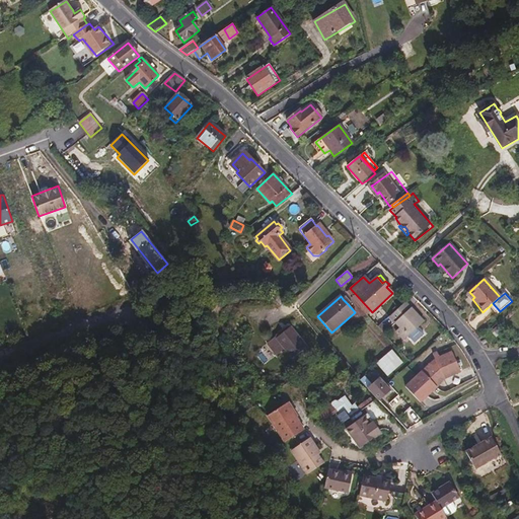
[(405,303),(389,316),(399,328),(396,331),(403,340),(423,322),(405,303)]
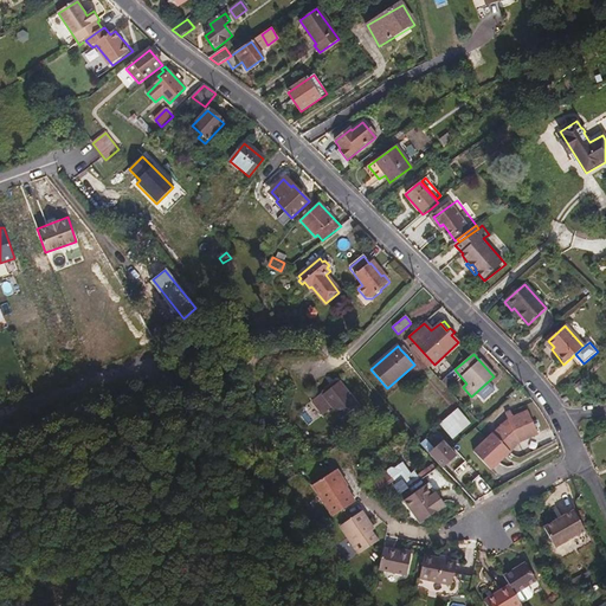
[(452,385),(446,378),(440,382),(447,389),(452,385)]
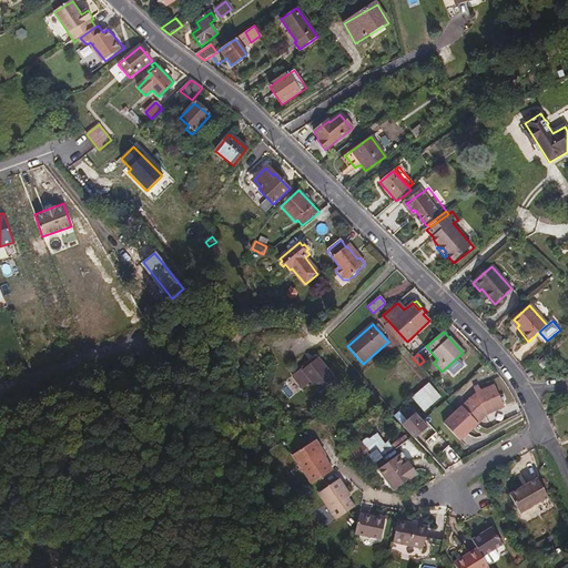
[(305,368),(297,374),(305,383),(310,379),(320,392),(334,381),(316,357),(310,362),(311,363),(308,365),(307,364),(304,366),(305,368)]
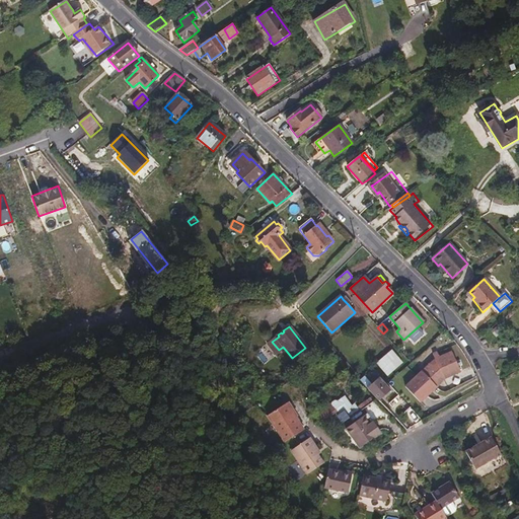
[(389,334),(386,337),(393,345),(396,342),(389,334)]
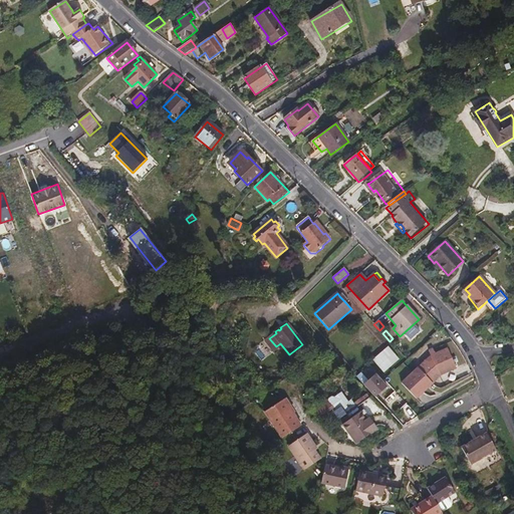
[(388,347),(378,356),(382,362),(378,365),(383,370),(398,358),(388,347)]
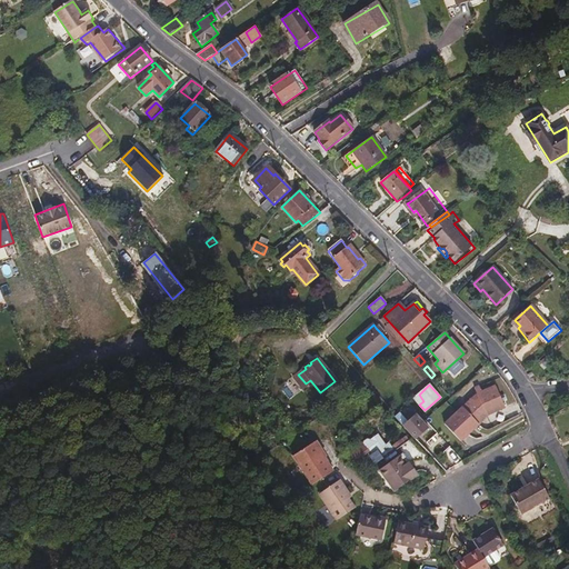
[(446,422),(461,439),(487,415),(505,407),(496,388),(482,393),(481,389),(476,391),(479,399),(475,402),(471,399),(467,403),(468,405),(465,408),(463,407),(446,422)]
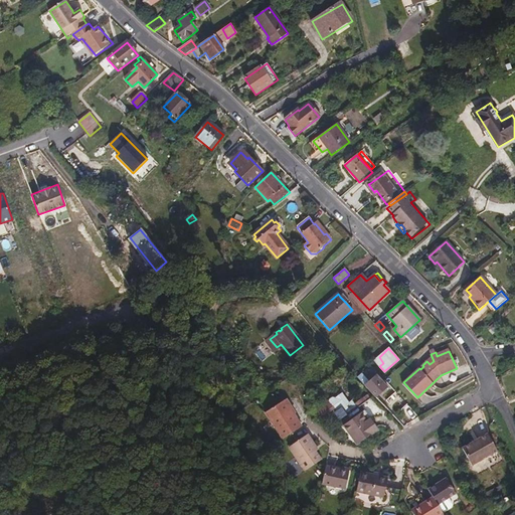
[(379,357),(375,361),(379,366),(383,363),(379,357)]
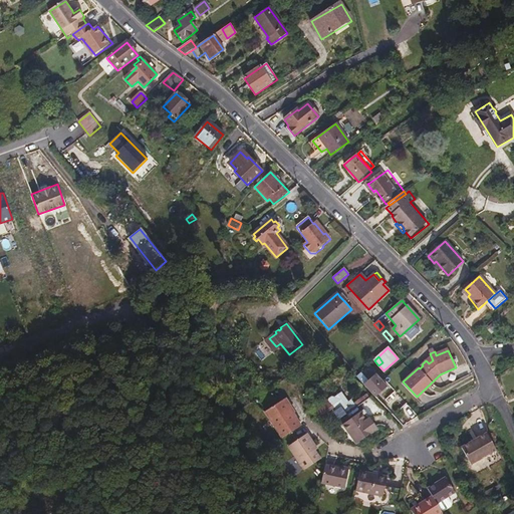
[(390,387),(377,372),(363,383),(375,398),(390,387)]
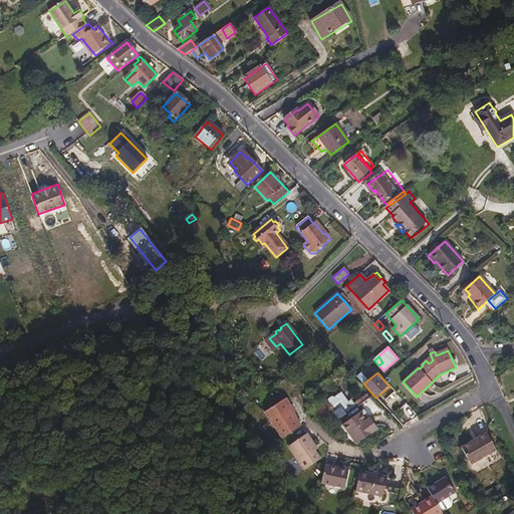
[(314,409),(319,417),(331,410),(338,421),(355,408),(350,401),(347,403),(341,394),(332,400),(331,397),(327,400),(329,402),(325,405),(324,402),(314,409)]
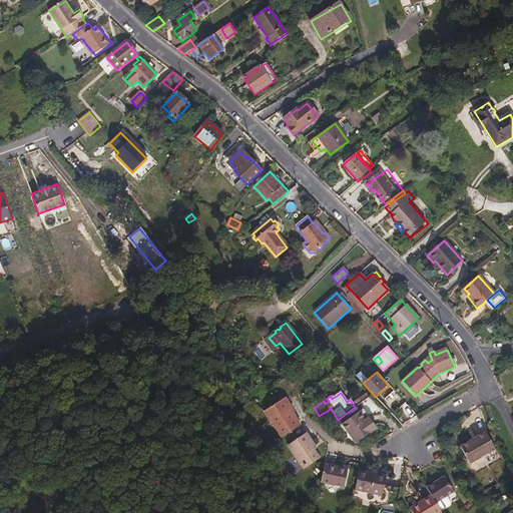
[(264,412),(281,438),(300,426),(283,400),(264,412)]
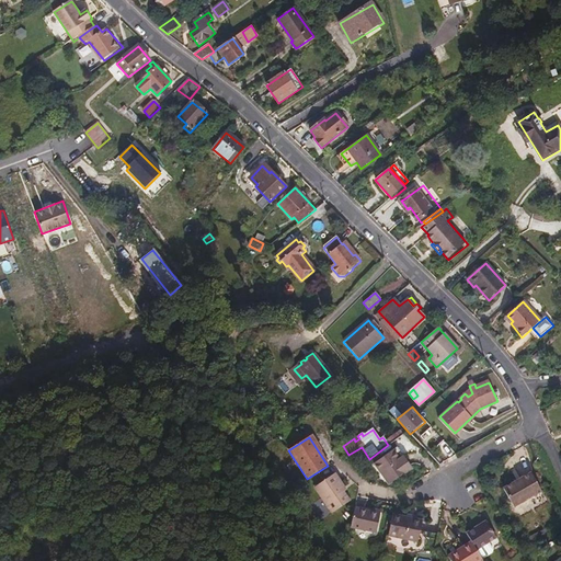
[(397,447),(392,450),(399,459),(403,457),(397,447)]
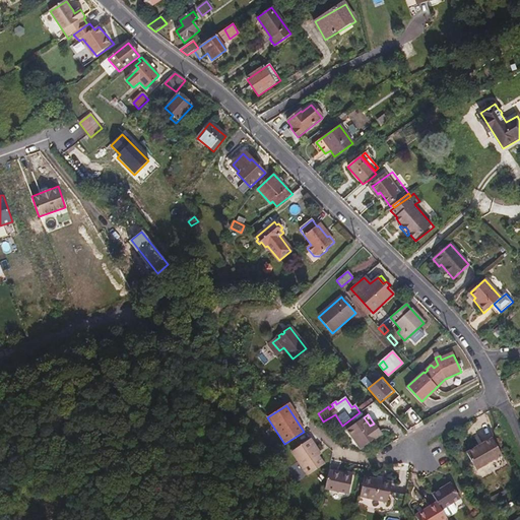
[(364,417),(345,431),(360,450),(378,437),(377,436),(381,433),(374,424),(370,426),(364,417)]
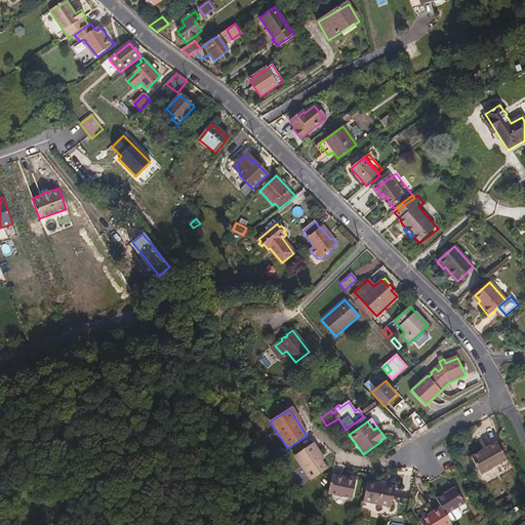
[(491,465),(492,469),(507,461),(496,443),(471,457),(480,476),(482,475),(480,470),(491,465)]
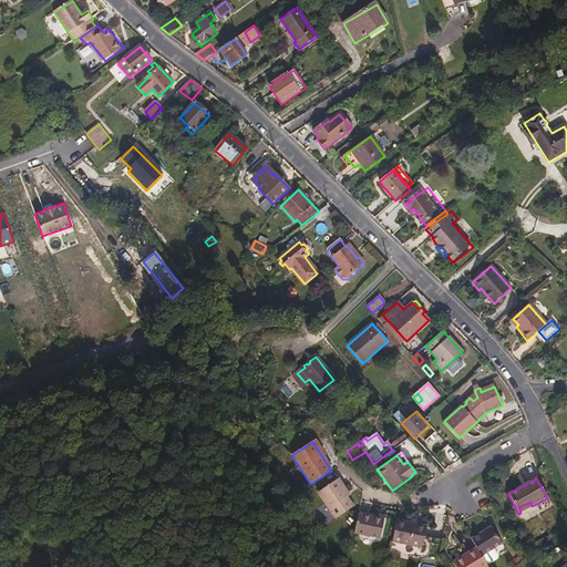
[(338,480),(318,493),(336,518),(353,507),(347,498),(341,491),(344,488),(338,480)]
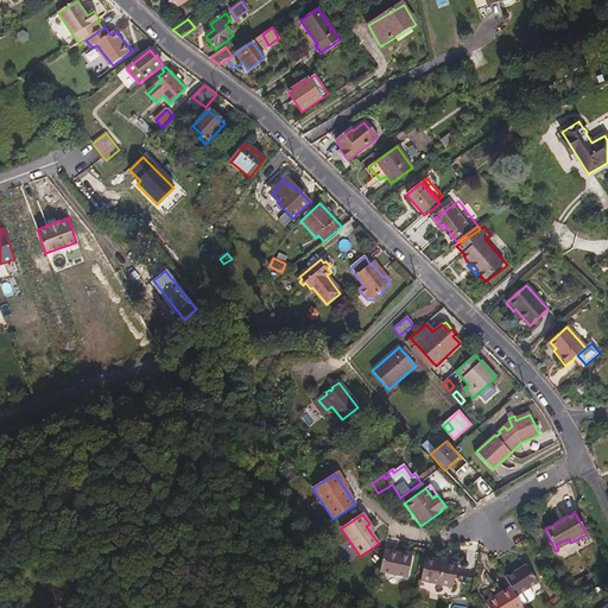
[(558,550),(570,543),(569,538),(556,544),(558,550)]
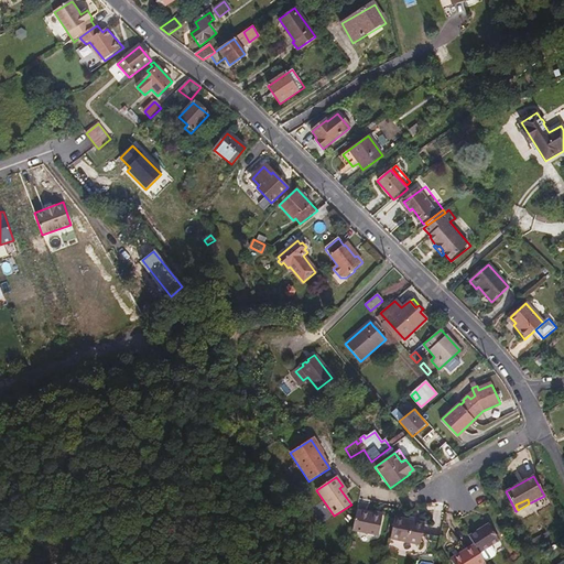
[(356,512),(351,530),(378,537),(382,517),(373,516),(356,512)]
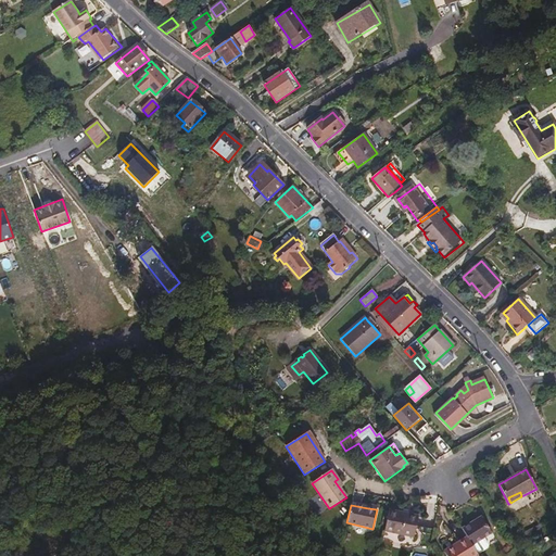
[(389,509),(384,532),(414,538),(418,516),(389,509)]
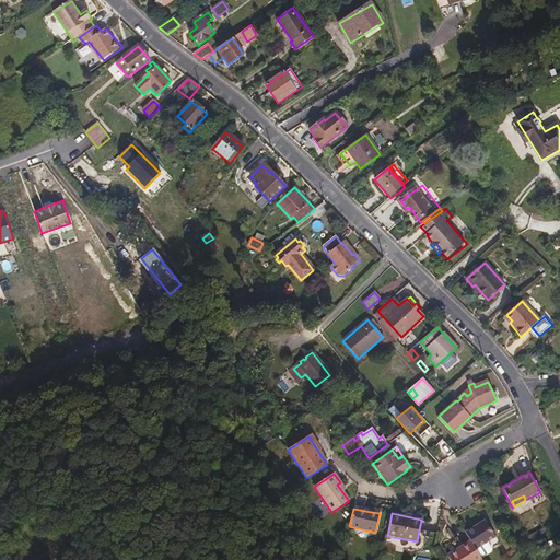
[(479,525),(465,533),(470,540),(475,549),(496,537),(487,523),(480,526),(479,525)]
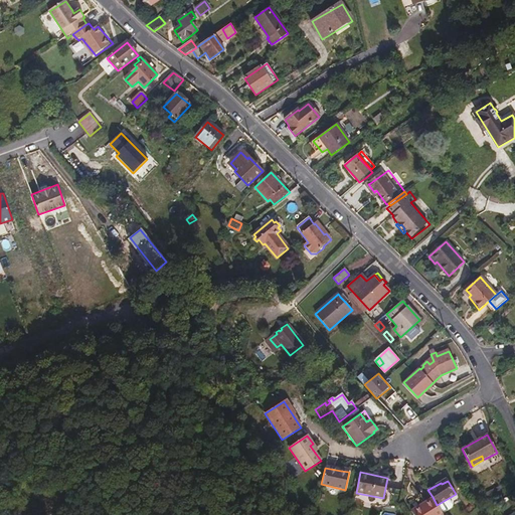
[(483,495),(486,501),(501,493),(498,488),(483,495)]
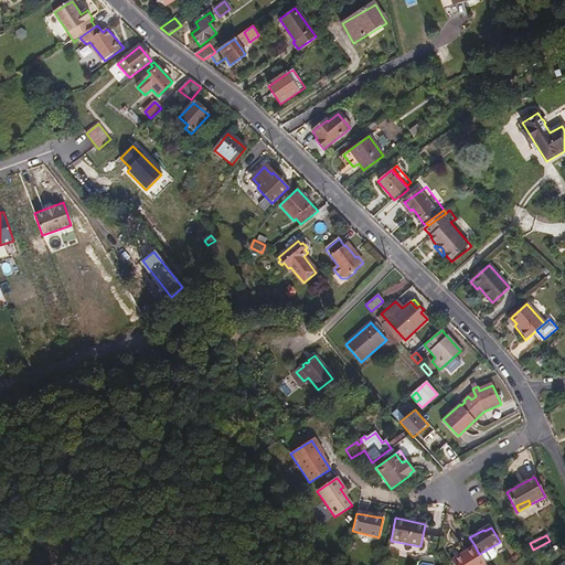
[(454,564),(484,564),(486,564),(479,554),(475,545),(450,561),(454,564)]
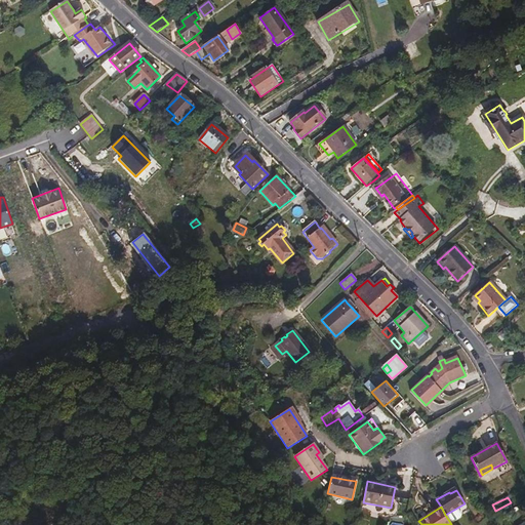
[(505,510),(496,513),(499,519),(508,515),(505,510)]
